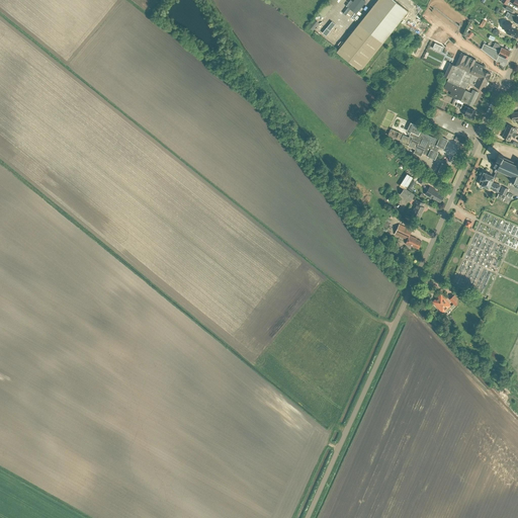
[(329,0),(320,13),(325,17),(337,0),(329,0)]
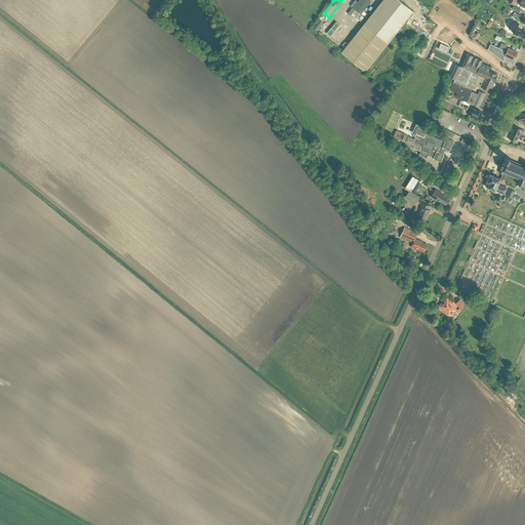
[(382,0),(341,52),(365,72),(414,10),(400,0),(382,0)]
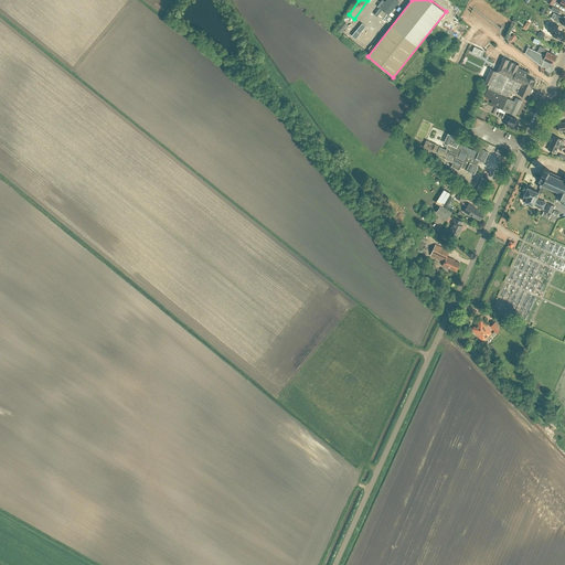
[(392,12),(400,1),(397,0),(385,0),(380,8),(393,17),(394,14),(392,12)]
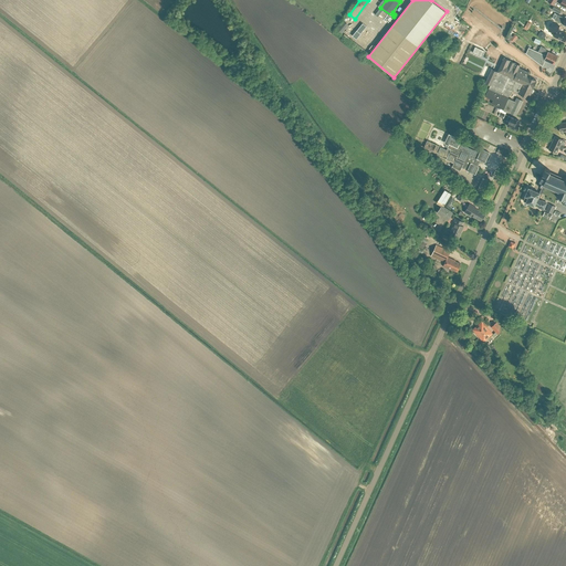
[(565,25),(565,16),(565,17),(565,18),(557,14),(555,20),(563,23),(562,24),(565,25)]
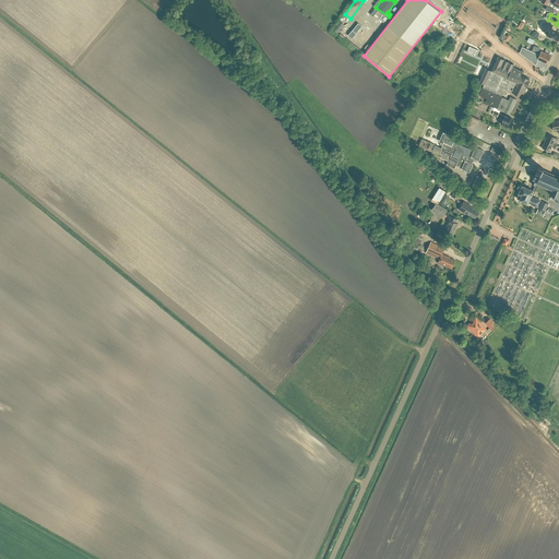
[(339,21),(333,28),(337,33),(344,25),(339,21)]
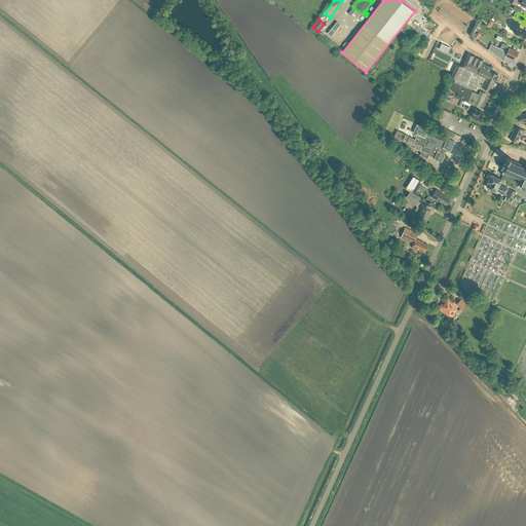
[(525,36),(525,31),(513,25),(512,25),(511,29),(516,31),(515,34),(518,35),(518,36),(520,37),(525,39),(525,36)]
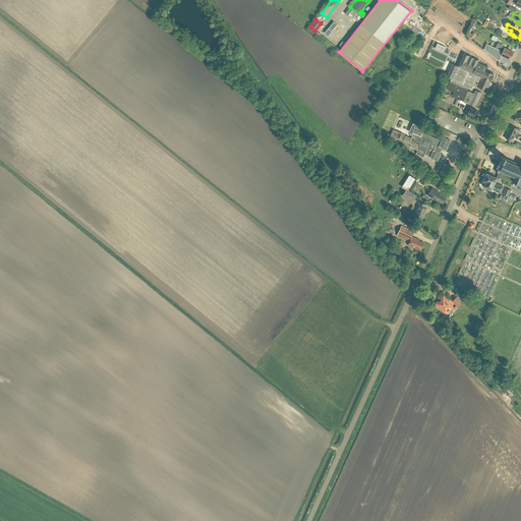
[(513,52),(505,48),(502,47),(503,45),(498,42),(496,47),(501,50),(501,51),(512,56),(513,52)]
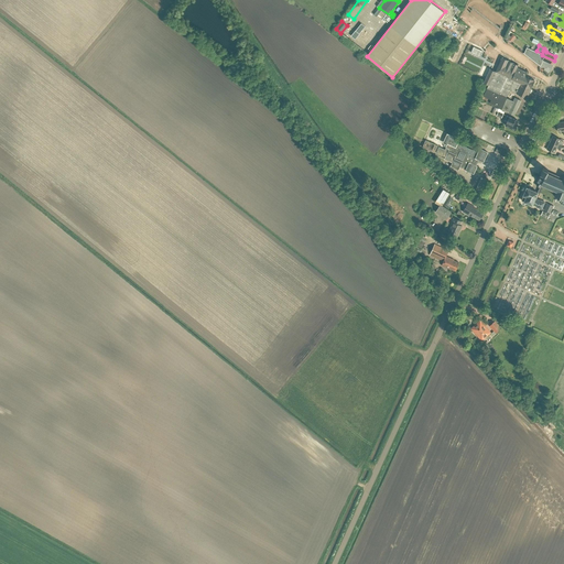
[(533,51),(530,58),(540,66),(543,60),(552,64),(554,61),(542,55),(533,51)]
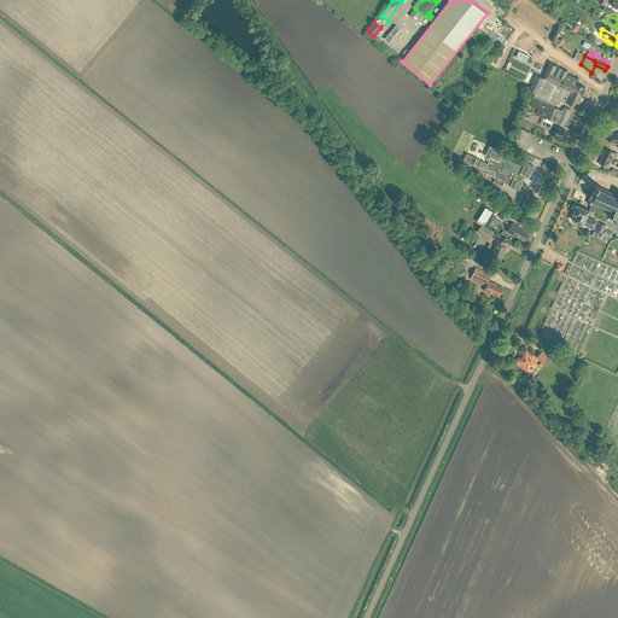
[(577,79),(566,74),(567,71),(551,63),(543,79),(537,75),(530,91),(536,93),(530,105),(538,109),(537,112),(549,118),(558,103),(559,103),(559,101),(559,100),(559,98),(566,101),(577,106),(586,88),(576,82),(577,79)]
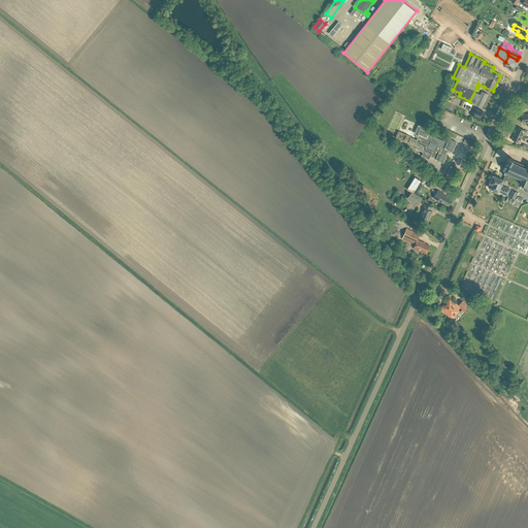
[(469,102),(482,107),(488,94),(483,92),(481,95),(474,92),(469,102)]
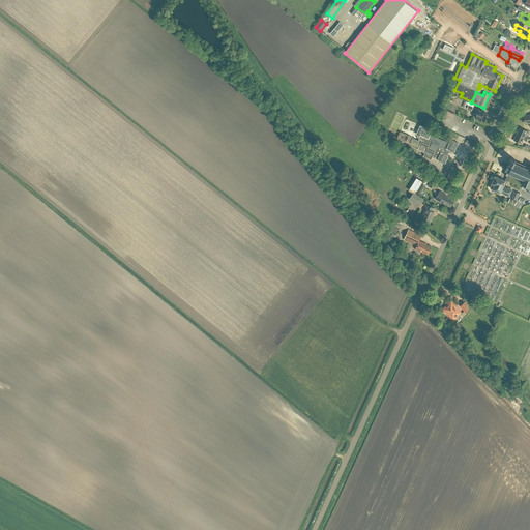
[(468,105),(466,109),(476,113),(475,118),(484,122),(487,116),(488,114),(478,110),(468,105)]
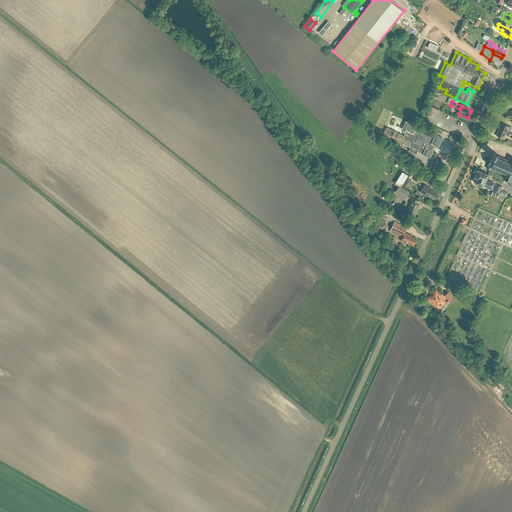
[(422,154),(429,157),(433,150),(432,150),(435,145),(438,147),(442,138),(435,134),(434,138),(416,130),(417,126),(407,121),(404,129),(406,130),(404,133),(408,135),(403,144),(410,147),(409,150),(416,154),(417,151),(423,153),(422,154)]
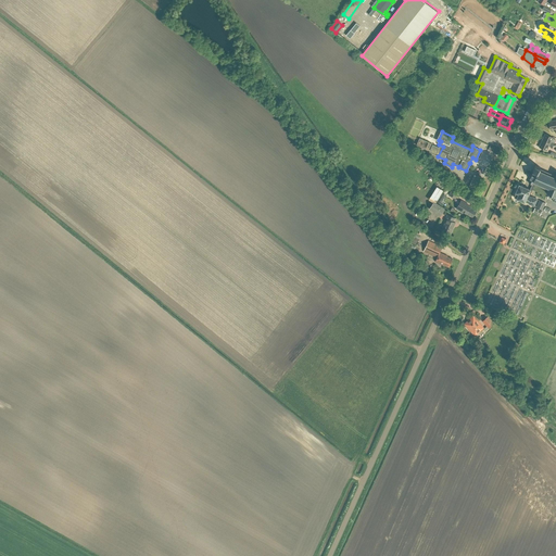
[(545,134),(542,140),(553,146),(554,143),(551,142),(553,137),(545,134)]
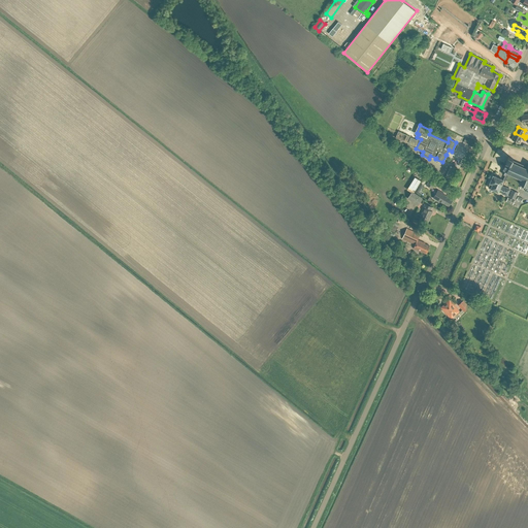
[(398,131),(395,137),(406,142),(409,136),(398,131)]
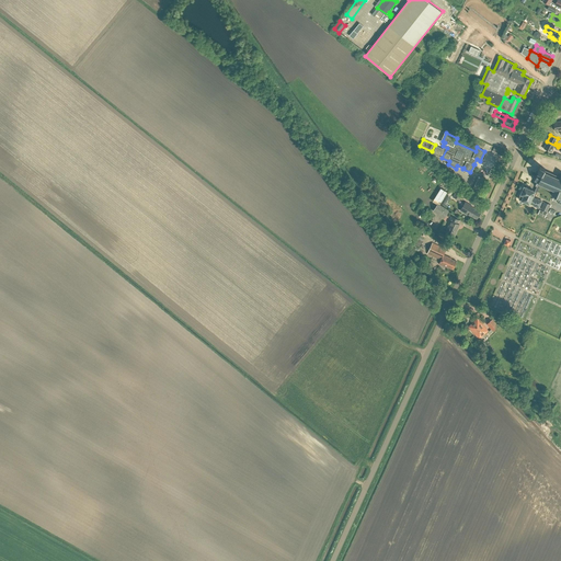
[(544,148),(551,151),(553,147),(558,149),(558,147),(547,141),(544,148)]
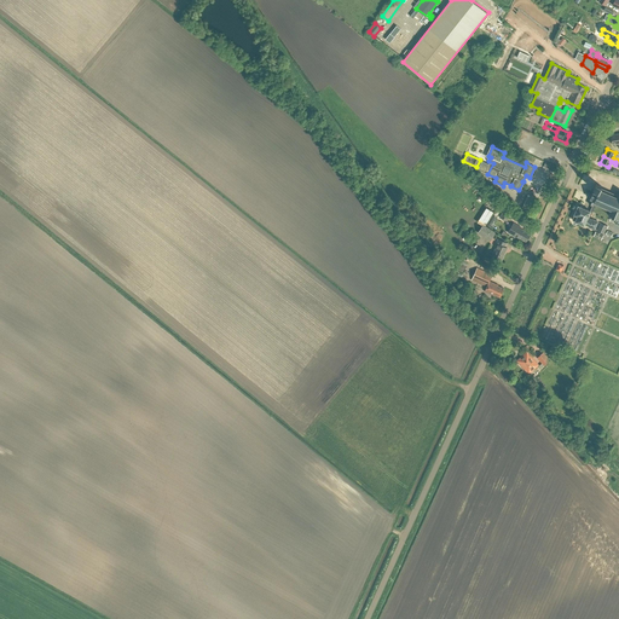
[(543,167),(555,172),(557,166),(545,161),(543,167)]
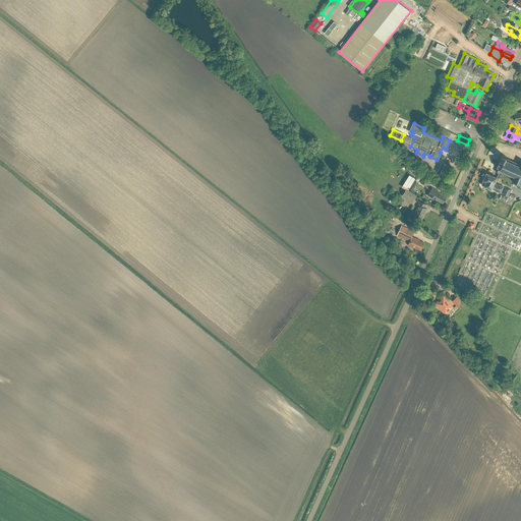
[(497,168),(495,171),(499,173),(502,174),(502,173),(513,178),(512,180),(513,181),(512,181),(515,182),(513,185),(519,187),(519,188),(520,188),(520,161),(519,166),(505,159),(507,157),(501,154),(499,160),(500,160),(497,167),(497,168)]
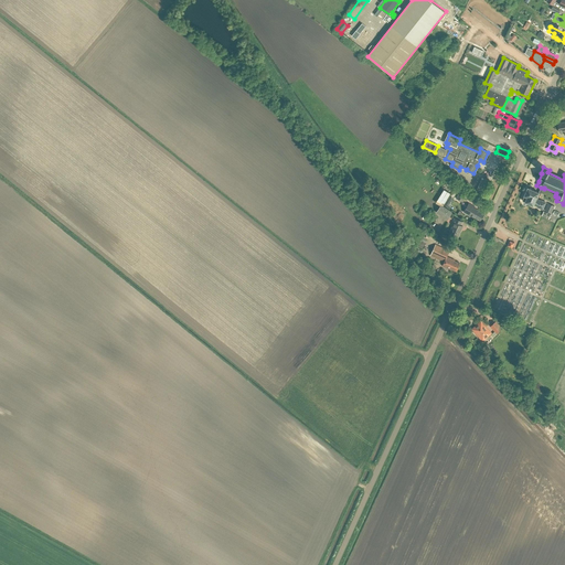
[(476,192),(481,194),(488,180),(482,178),(476,192)]
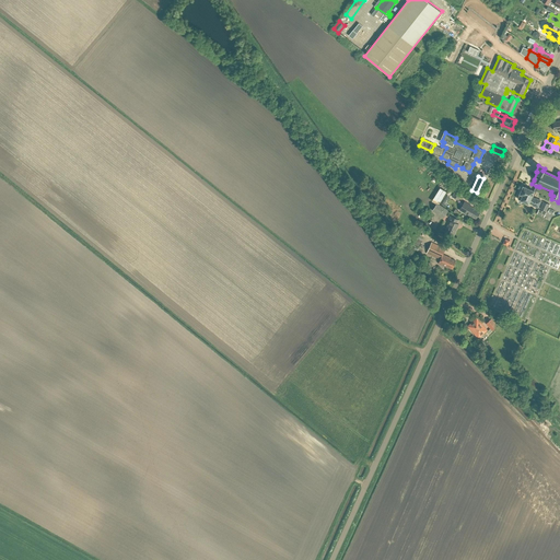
[(520,194),(518,198),(521,199),(521,200),(528,203),(528,202),(533,205),(537,207),(540,200),(536,198),(536,199),(533,198),(537,188),(538,189),(539,187),(536,186),(534,190),(523,186),(520,194)]
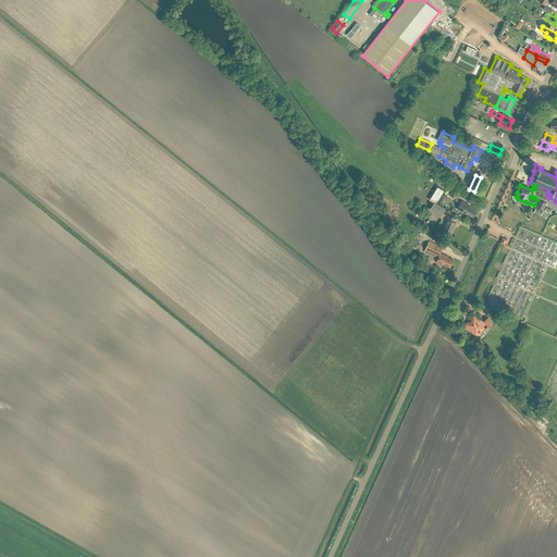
[(431,199),(436,202),(445,190),(440,186),(431,199)]
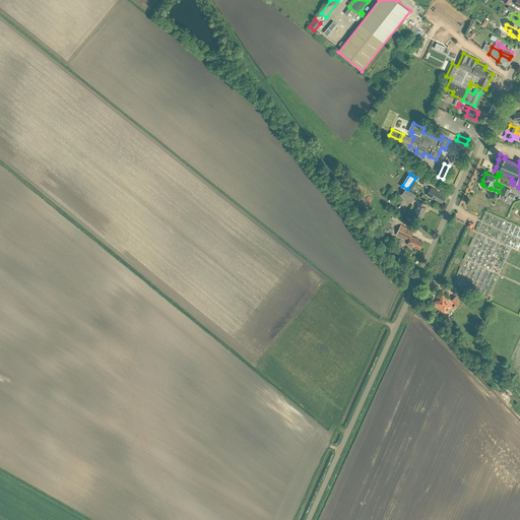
[(424,176),(419,182),(426,186),(430,179),(424,176)]
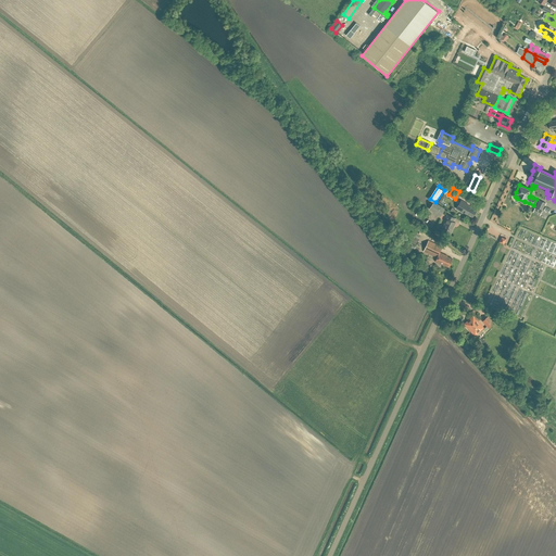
[(464,212),(472,217),(477,210),(467,204),(468,204),(462,200),(456,209),(463,213),(464,212)]
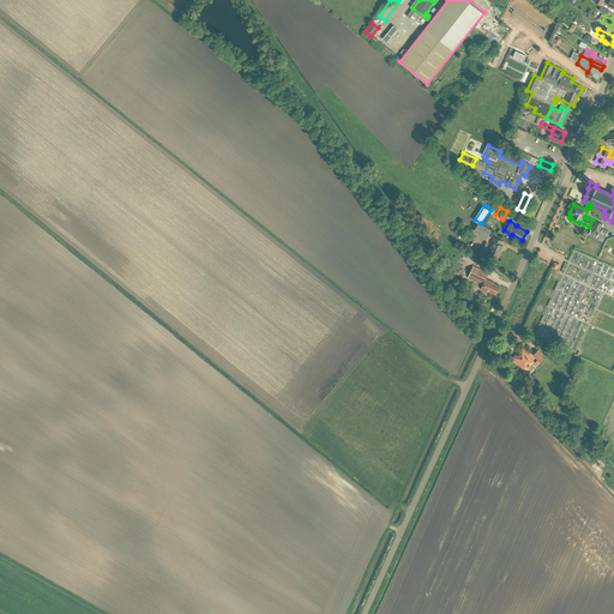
[(593,228),(599,232),(602,224),(596,221),(593,228)]
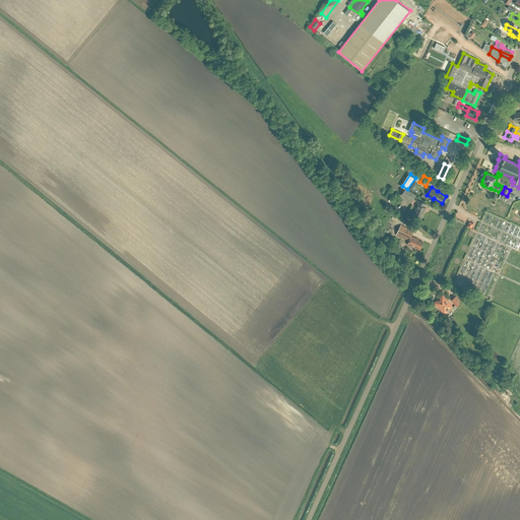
[(401,195),(412,202),(416,195),(406,189),(401,195)]
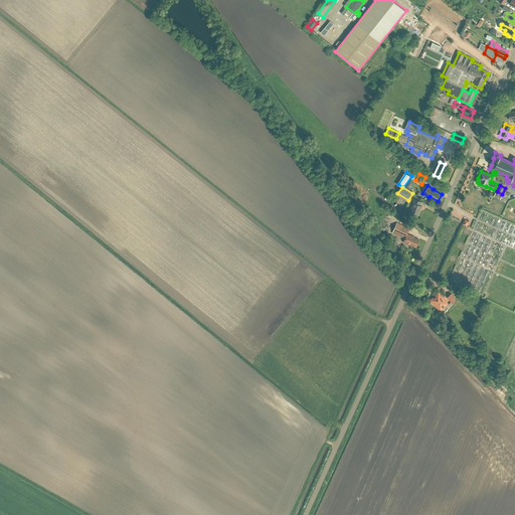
[(409,212),(417,216),(421,206),(419,205),(420,202),(414,199),(412,204),(409,212)]
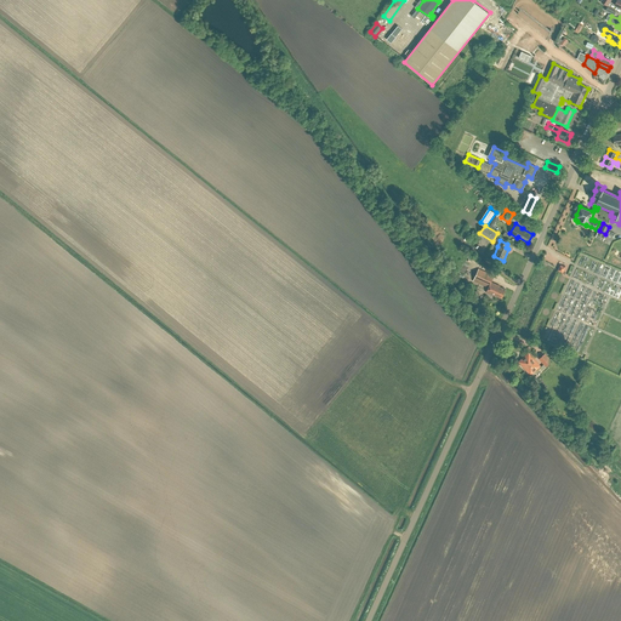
[(473,280),(489,288),(486,292),(495,296),(495,295),(501,298),(506,289),(500,286),(500,285),(491,281),(494,275),(479,269),(473,280)]
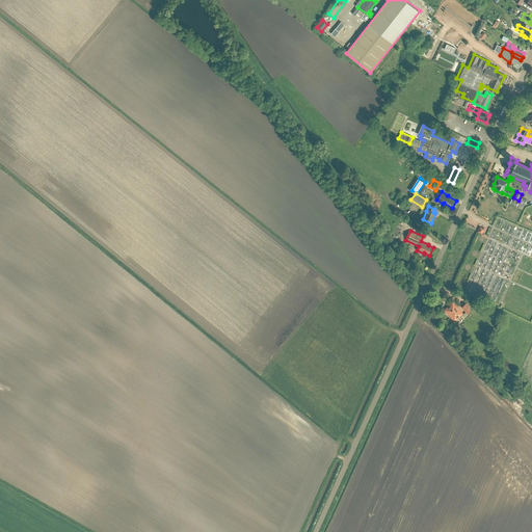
[(449,306),(449,307),(446,310),(448,313),(449,314),(450,316),(451,316),(454,320),(461,313),(458,310),(458,309),(456,307),(453,302),(450,306),(449,306)]
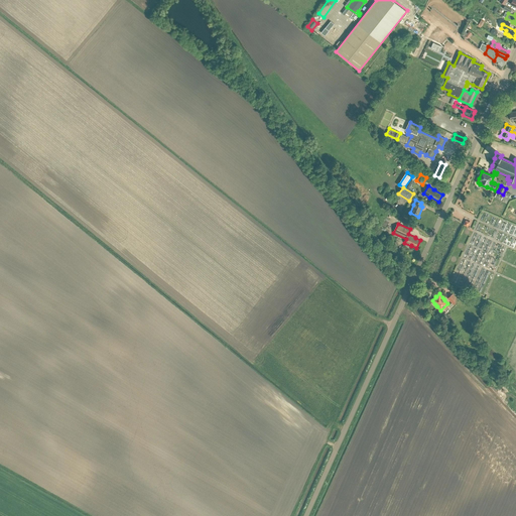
[(448,305),(449,306),(458,299),(452,293),(446,297),(452,303),(448,305)]
